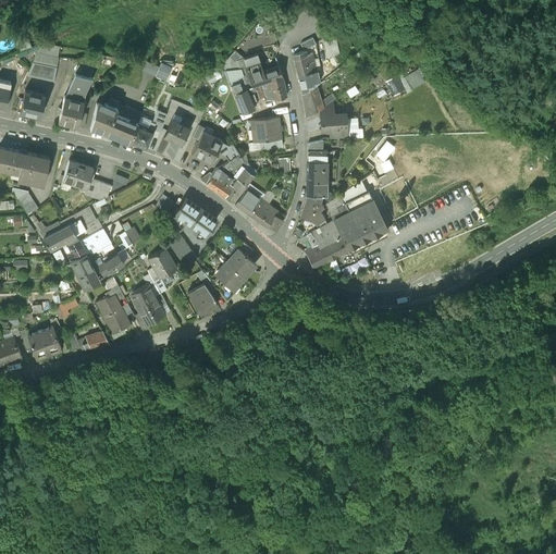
[(313,39),(301,46),(305,52),(317,46),(313,39)]
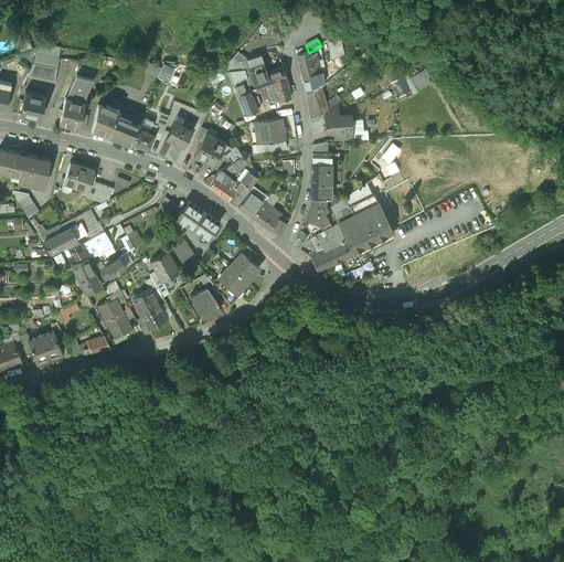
[(340,40),(329,43),(333,61),(338,60),(344,57),(340,40)]
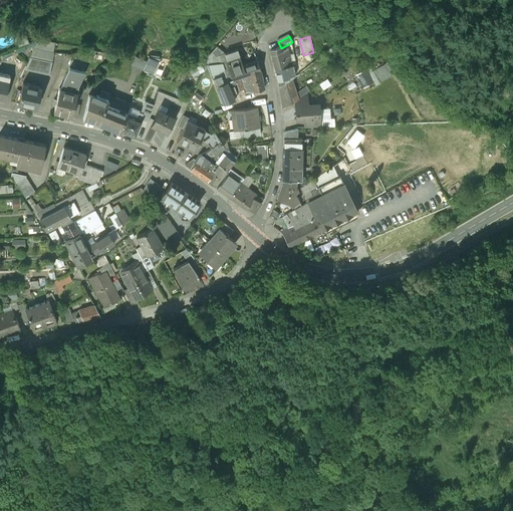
[(35,48),(29,71),(51,76),(57,53),(35,48)]
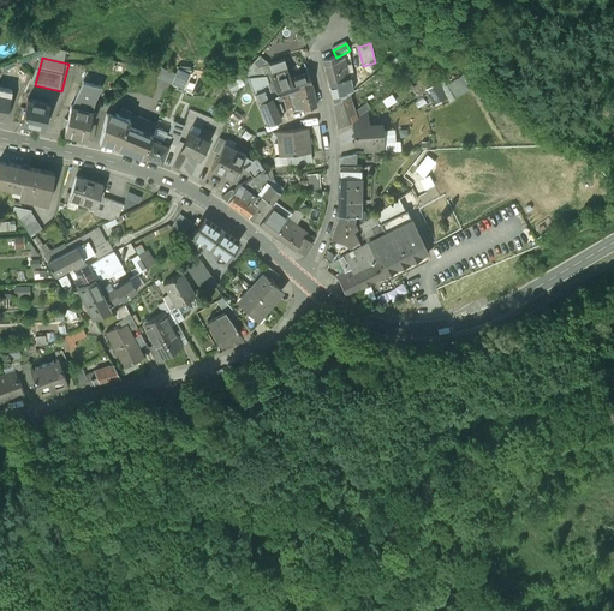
[(260,58),(245,73),(250,79),(266,78),(262,69),(269,66),(260,58)]
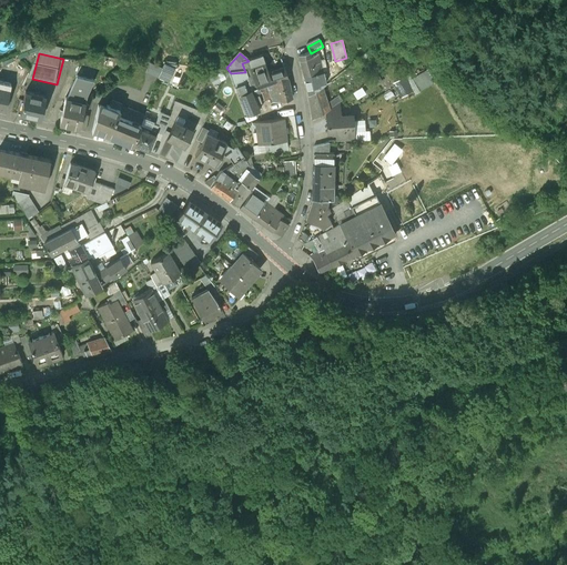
[(312,56),(301,58),(305,79),(323,74),(320,59),(313,60),(312,56)]
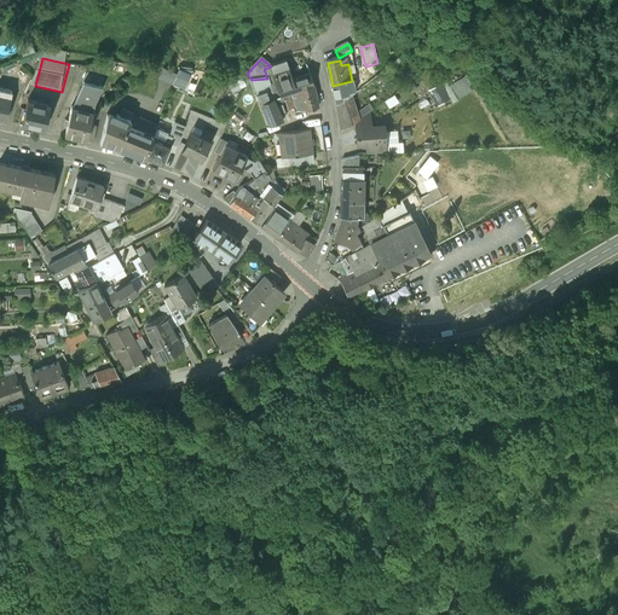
[(287,62),(271,67),(264,69),(267,79),(270,79),(277,102),(284,98),(290,96),(292,96),(315,87),(311,75),(293,81),(287,62)]
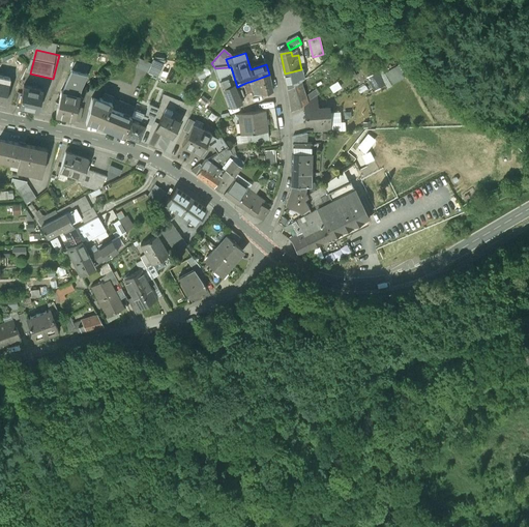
[(313,57),(306,59),(309,75),(323,65),(317,56),(313,57)]
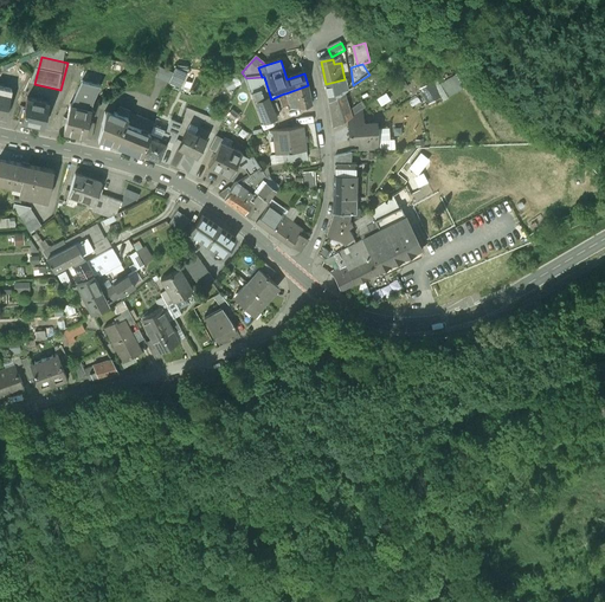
[(185,79),(161,69),(156,79),(166,83),(163,85),(169,89),(171,86),(175,89),(177,88),(180,89),(185,79)]
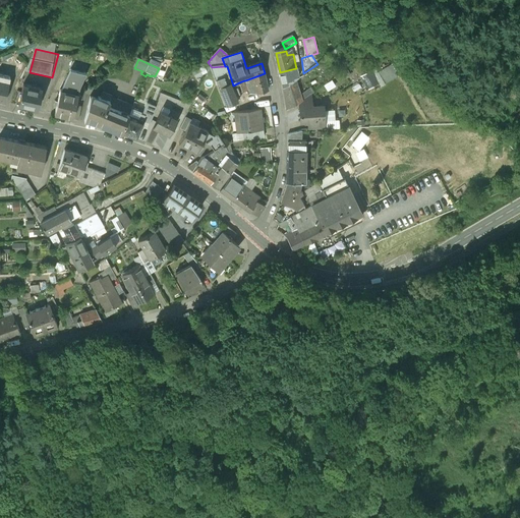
[(296,68),(280,72),(284,90),(296,81),(299,78),(296,68)]
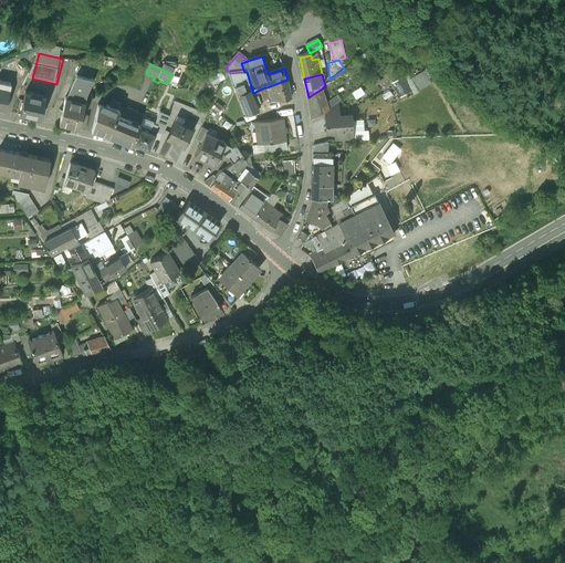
[(94,81),(77,77),(66,100),(85,104),(87,96),(94,81)]
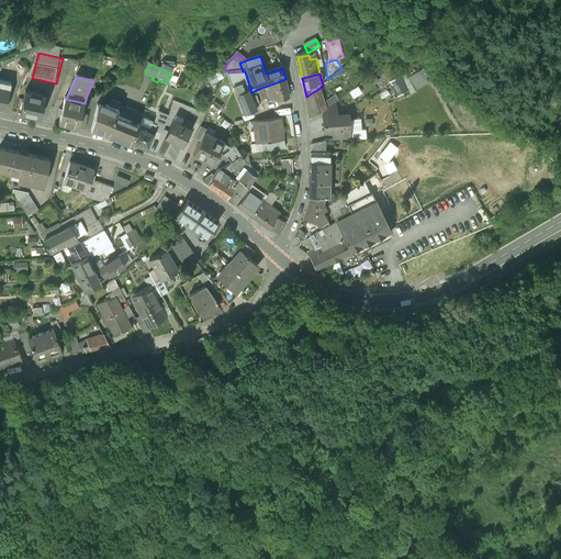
[(285,79),(265,87),(270,104),(290,100),(285,79)]
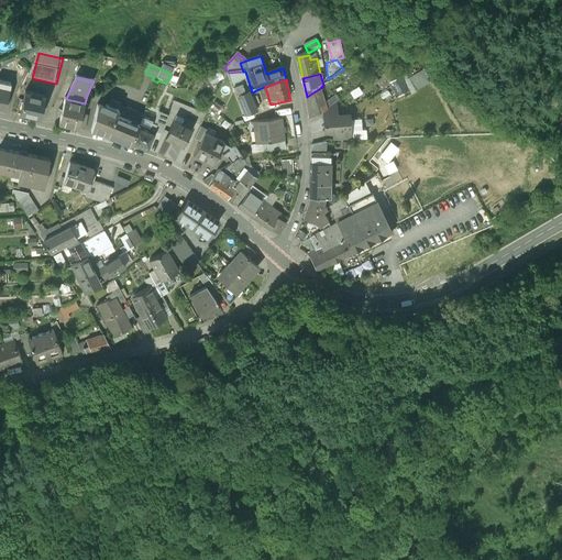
[(403,79),(390,86),(398,100),(410,94),(403,79)]
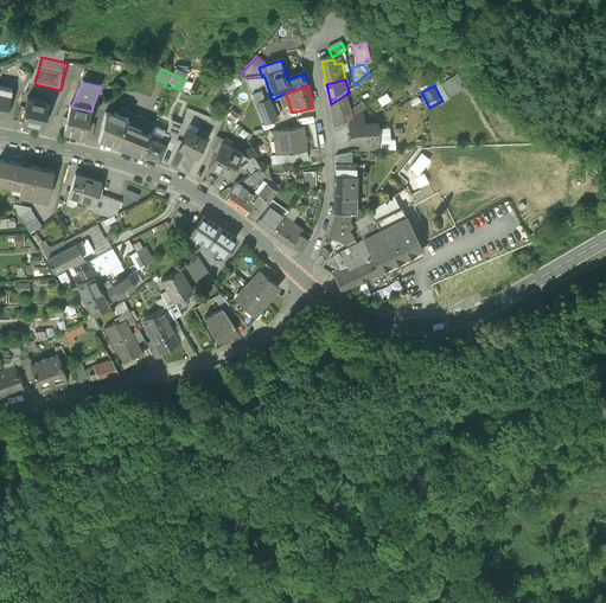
[(0,120),(7,122),(13,94),(0,90),(0,120)]
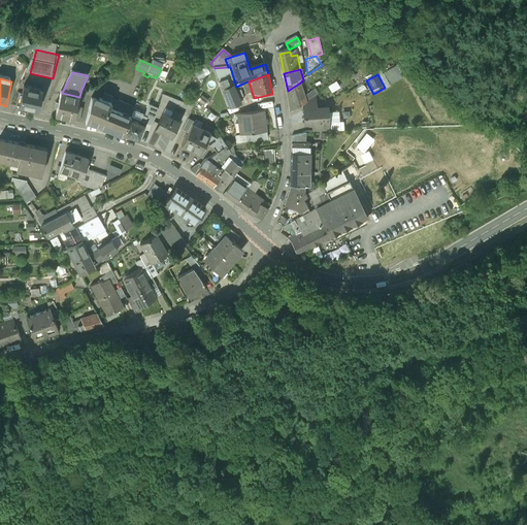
[(231,87),(228,78),(220,83),(230,109),(242,104),(239,99),(244,97),(241,92),(237,94),(234,85),(231,87)]
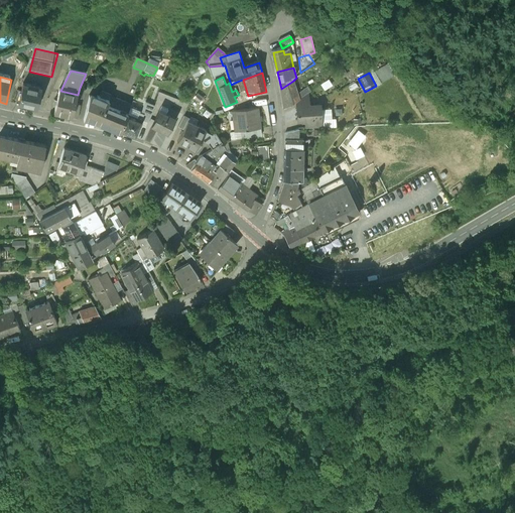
[(242,80),(237,82),(231,85),(233,88),(235,88),(238,87),(240,94),(246,92),(242,80)]
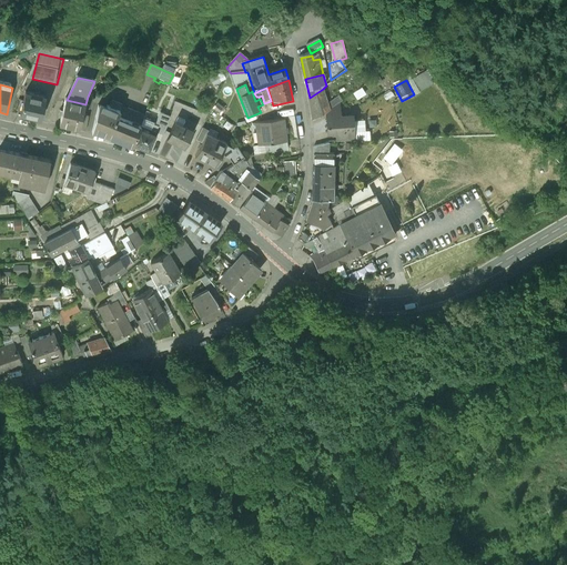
[(323,89),(310,98),(310,99),(311,109),(313,122),(326,114),(331,111),(340,104),(343,103),(340,99),(333,103),(333,102),(327,106),(326,102),(330,101),(328,98),(325,99),(323,89)]
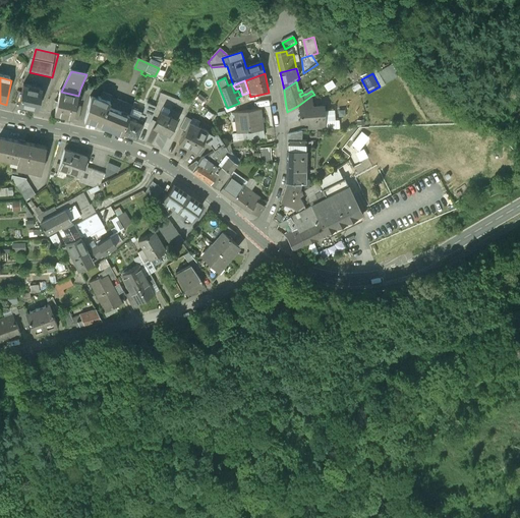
[(330,93),(338,88),(334,81),(326,88),(330,93)]
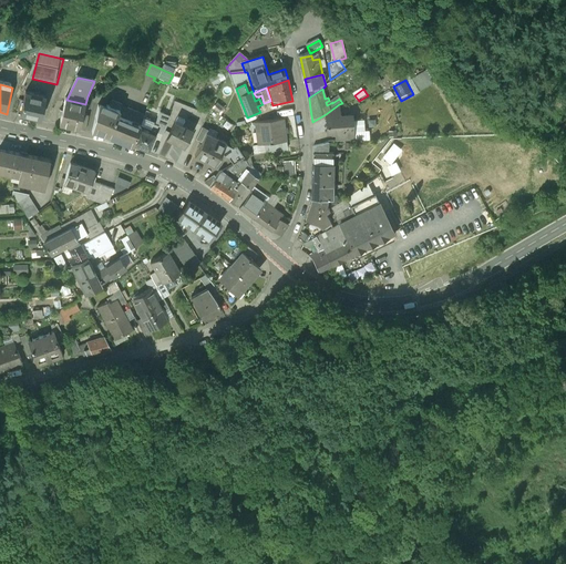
[(47,99),(27,94),(21,118),(41,122),(47,99)]
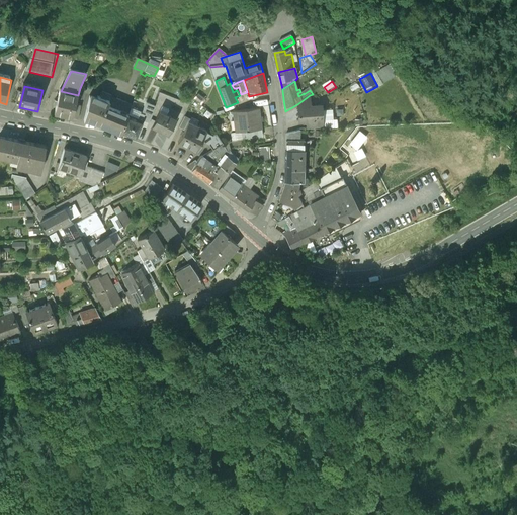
[(61,91),(55,115),(73,119),(76,106),(78,95),(61,91)]
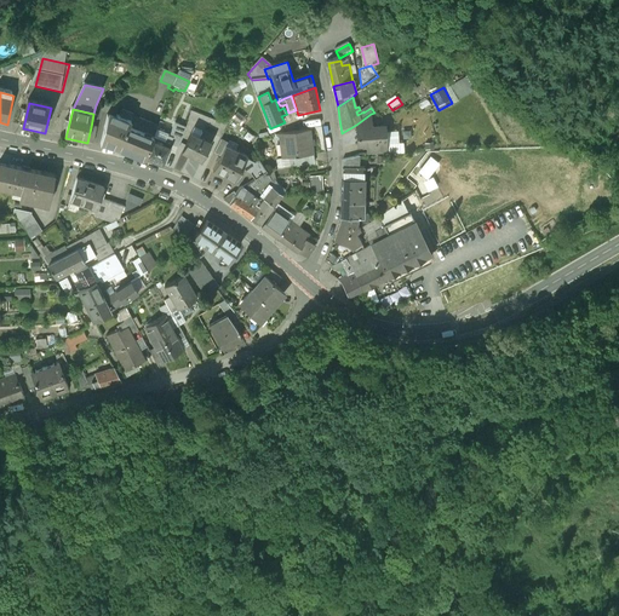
[(361,121),(356,125),(357,132),(372,130),(371,114),(361,121)]
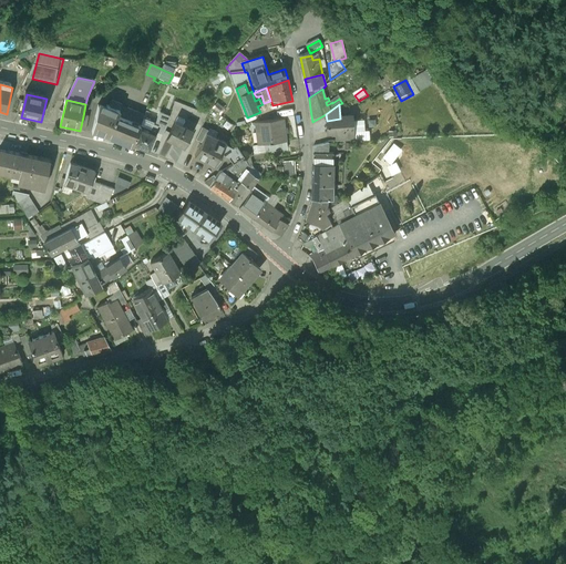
[(106,110),(99,106),(93,134),(110,137),(116,118),(117,118),(120,112),(107,106),(106,110)]
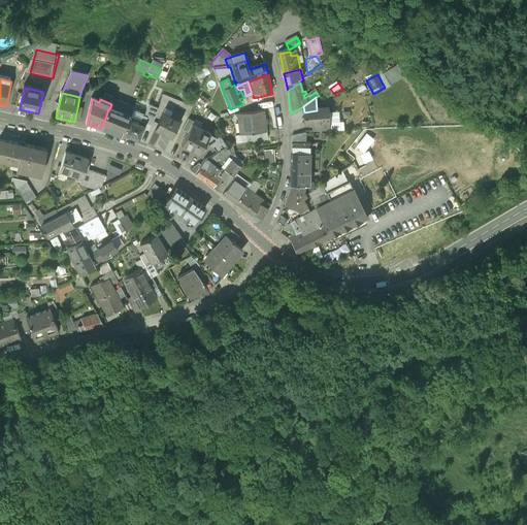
[(84,109),(77,108),(74,122),(80,123),(84,109)]
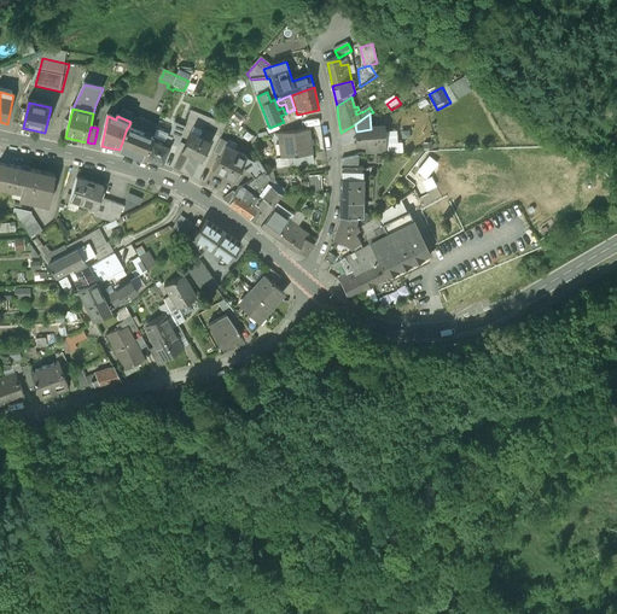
[(128,128),(127,128),(120,150),(146,161),(155,139),(153,139),(128,128)]
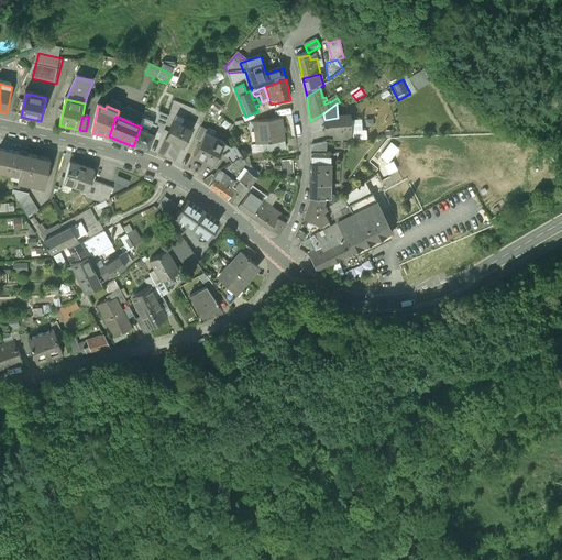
[(185,121),(177,117),(166,139),(184,147),(193,131),(182,125),(185,121)]
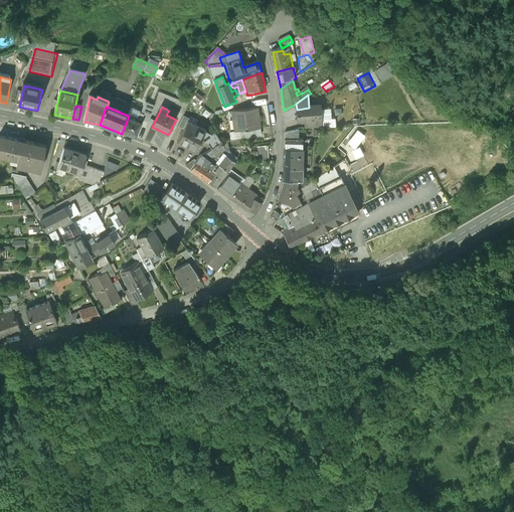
[(309,108),(297,110),(298,123),(305,123),(321,121),(320,107),(309,108)]
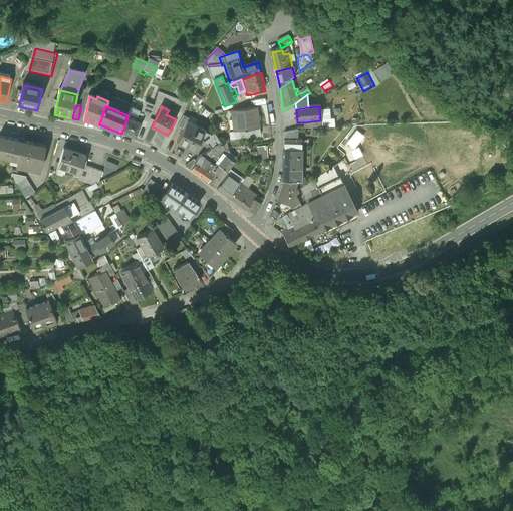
[(258,108),(232,111),(235,133),(241,132),(260,130),(258,108)]
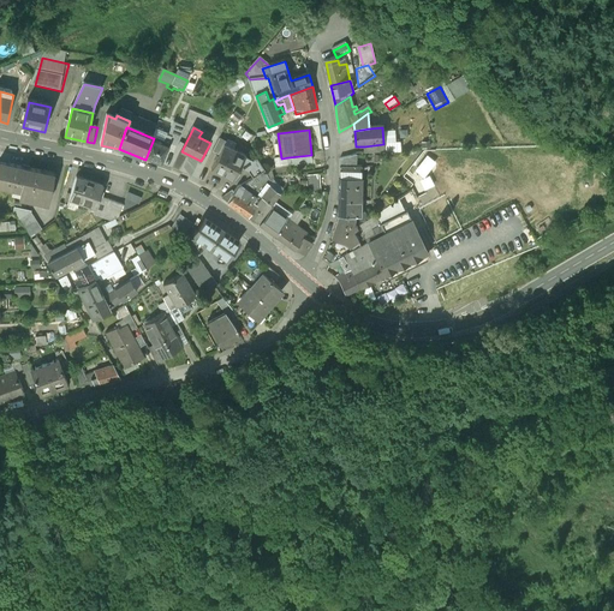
[(164,135),(155,131),(153,138),(154,138),(145,160),(161,166),(171,144),(160,141),(164,135)]
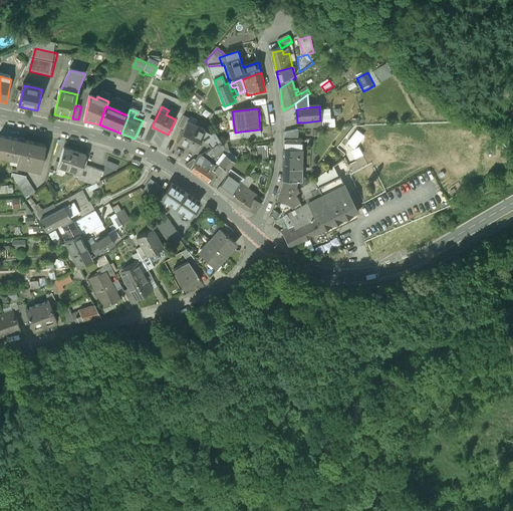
[(184,116),(178,128),(184,131),(188,122),(190,119),(184,116)]
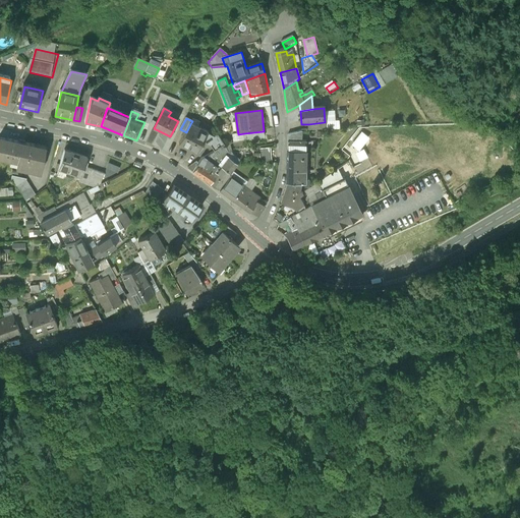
[(325,122),(308,124),(309,131),(326,130),(325,122)]
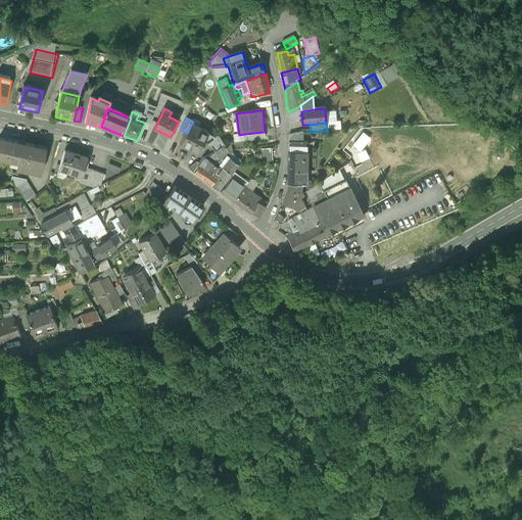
[(187,133),(181,145),(199,154),(209,134),(191,125),(187,133)]
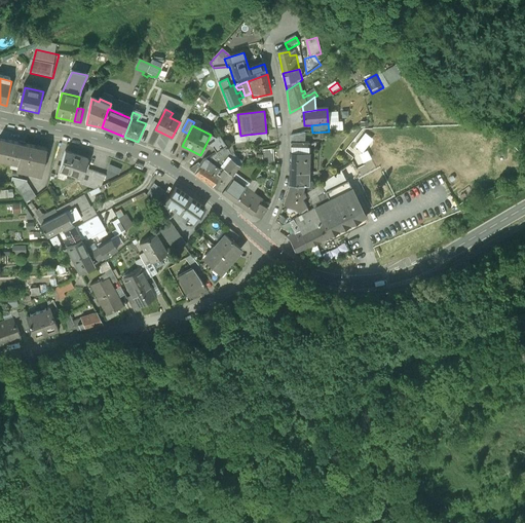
[(266,133),(247,135),(248,142),(267,139),(266,133)]
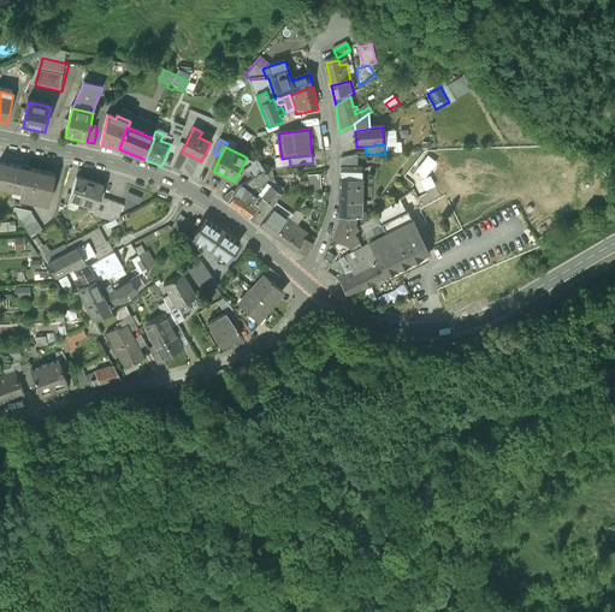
[(358,158),(342,161),(342,168),(358,168),(358,158)]
